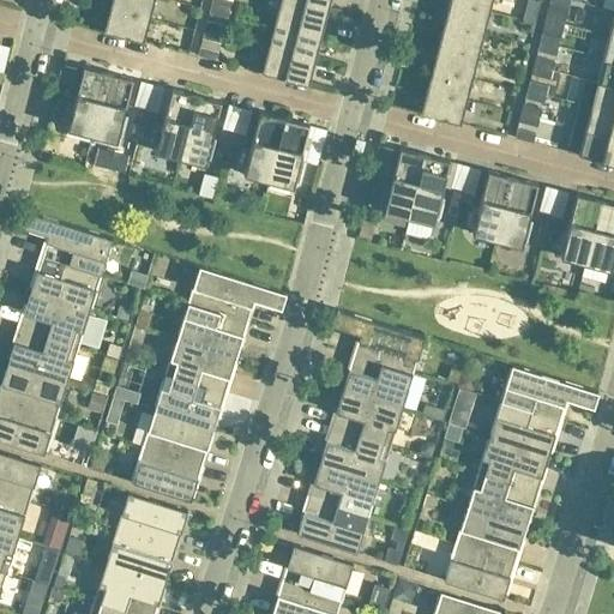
[(149,18),(152,0),(110,0),(109,8),(149,18)]
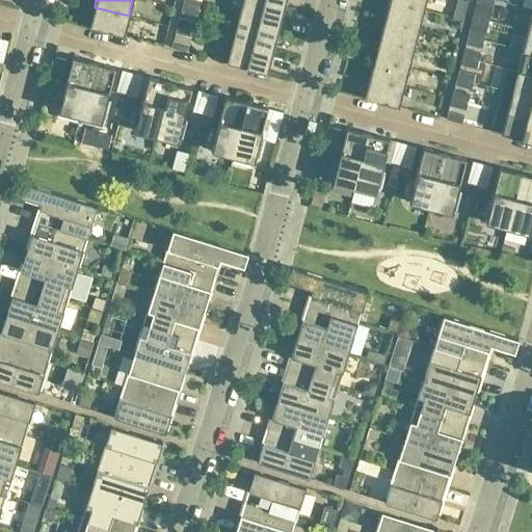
[(277,29),(284,7),(256,0),(241,0),(237,19),(277,29)]
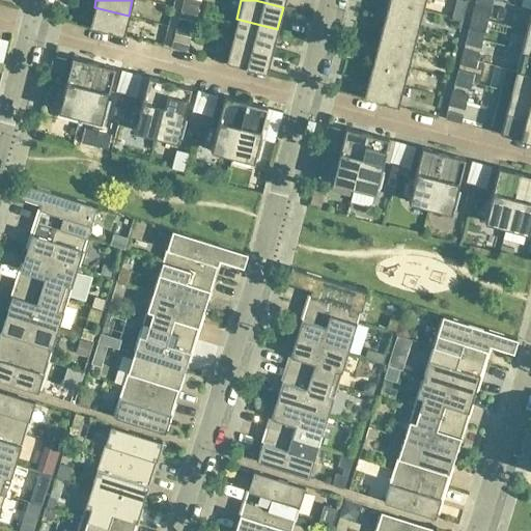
[(422,10),(424,0),(388,0),(388,1),(422,10)]
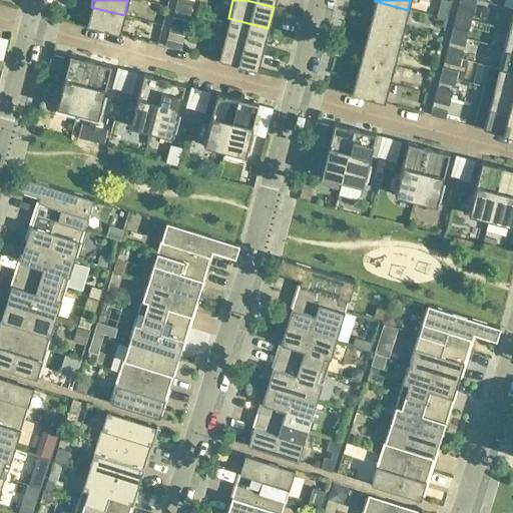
[(404,28),(408,10),(375,1),(370,19),(404,28)]
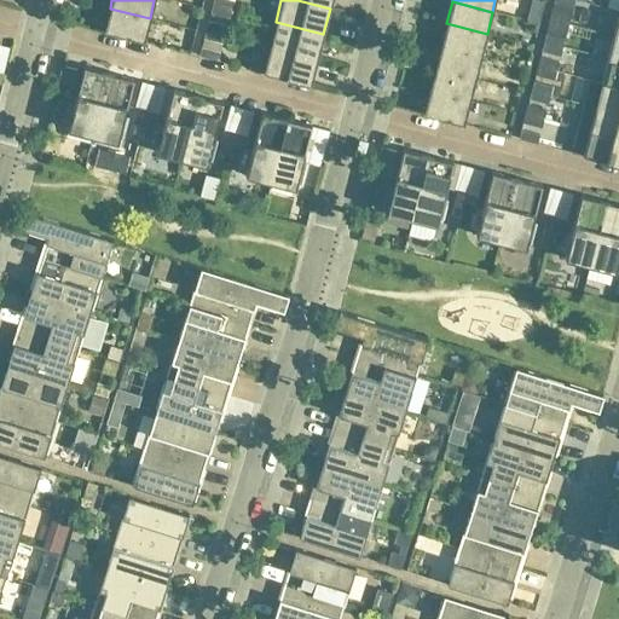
[(229,18),(231,10),(212,5),(209,13),(229,18)]
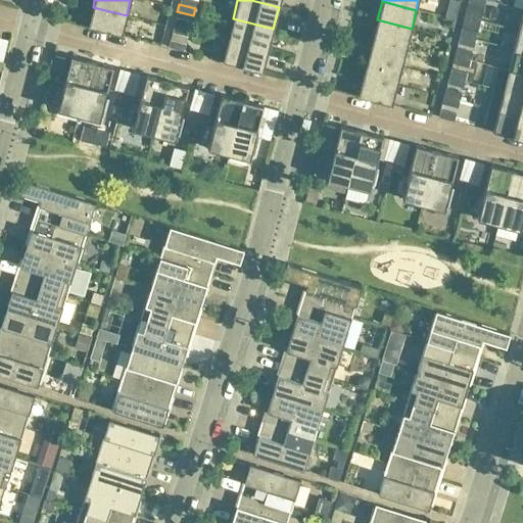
[(122,36),(127,15),(93,7),(88,27),(122,36)]
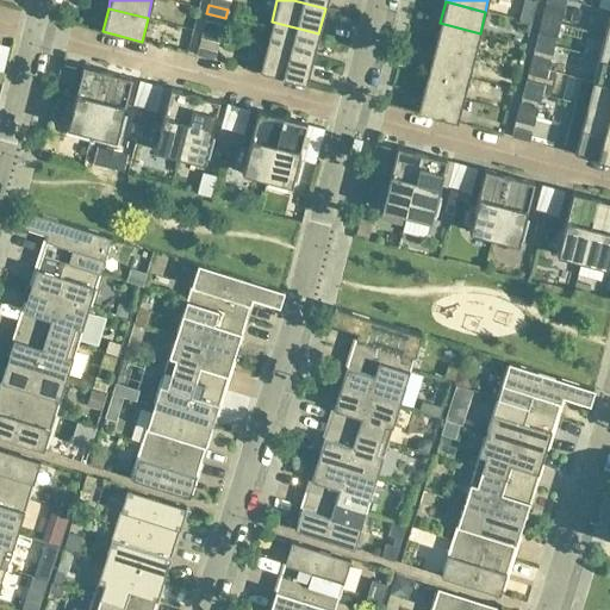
[(543,10),(541,18),(560,24),(562,14),(543,10)]
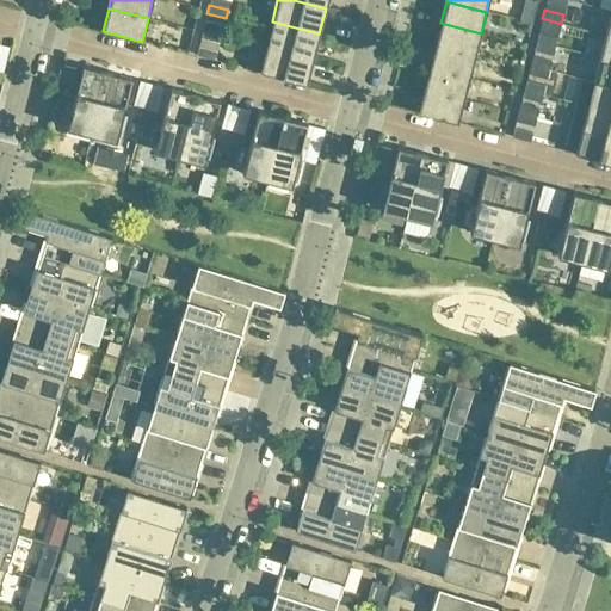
[(559,32),(561,24),(542,18),(539,28),(559,32)]
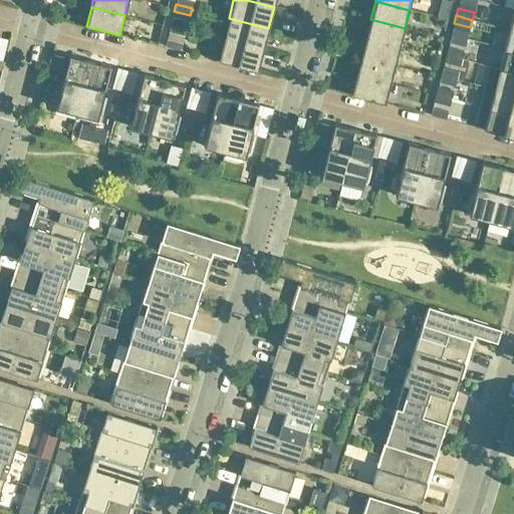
[(173,17),(171,25),(186,29),(188,21),(173,17)]
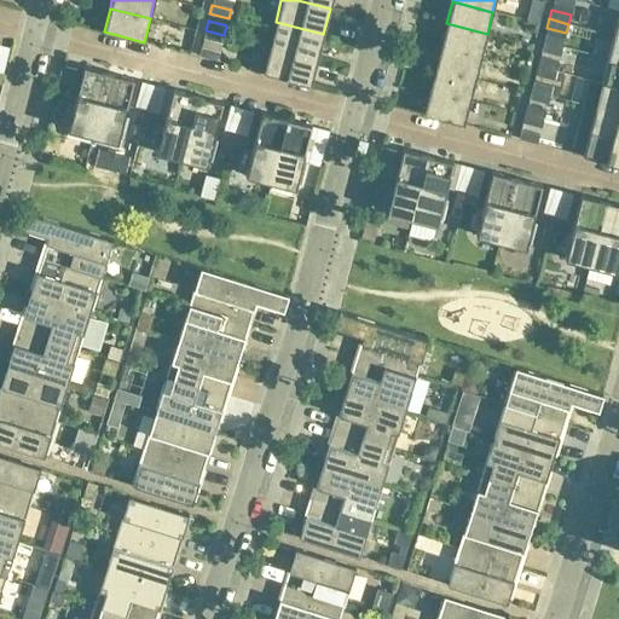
[(317,59),(323,34),(276,22),(270,46),(317,59)]
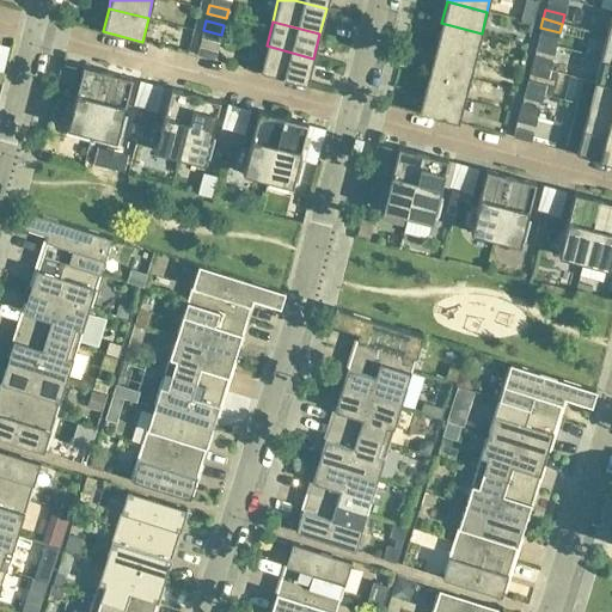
[(476,56),(482,34),(441,23),(435,46),(476,56)]
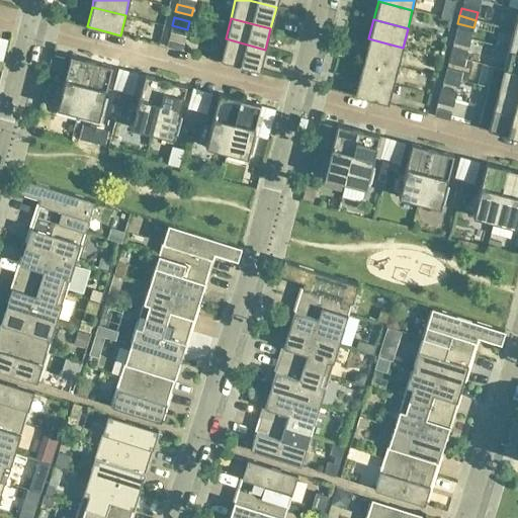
[(186,36),(187,29),(172,25),(170,32),(186,36)]
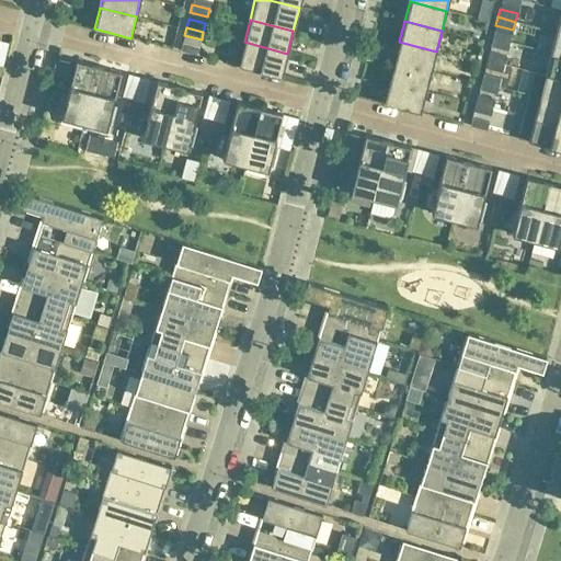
[(560,56),(560,33),(556,32),(550,54),(560,56)]
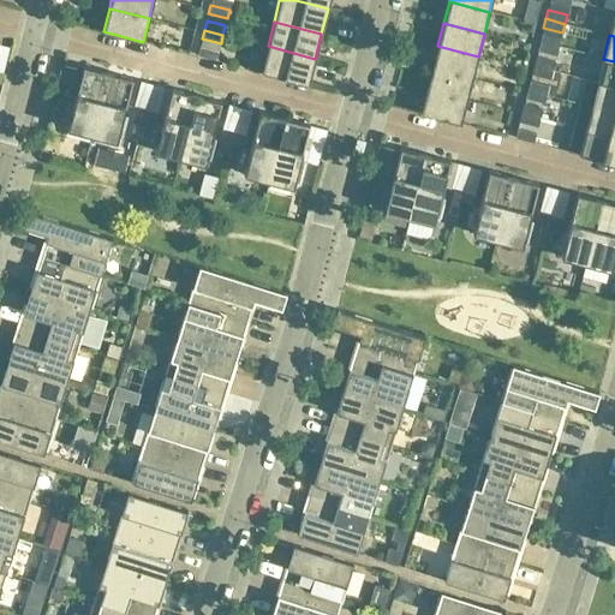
[(556,57),(559,47),(539,42),(537,52),(556,57)]
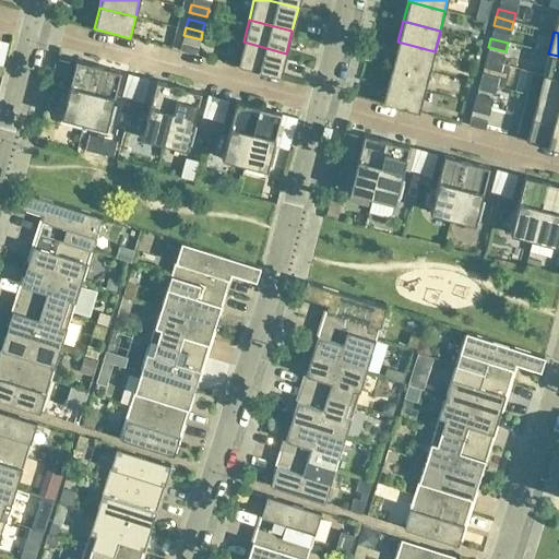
[(280,76),(286,54),(244,42),(237,66),(280,76)]
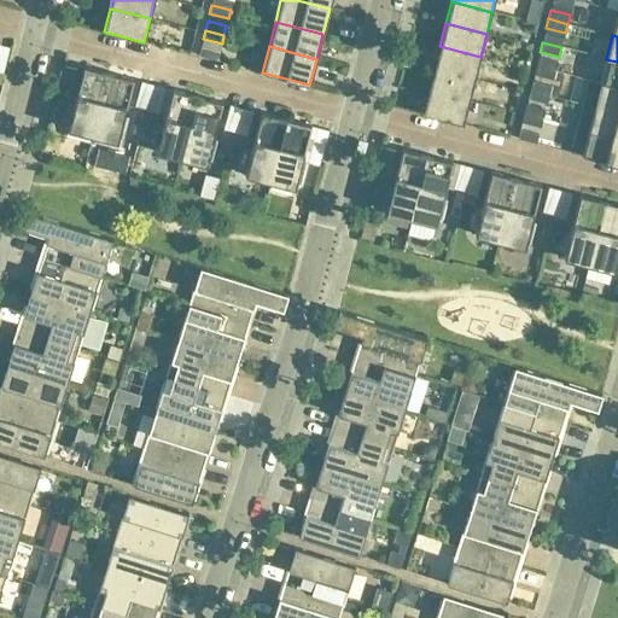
[(474,79),(481,57),(439,46),(435,69),(474,79)]
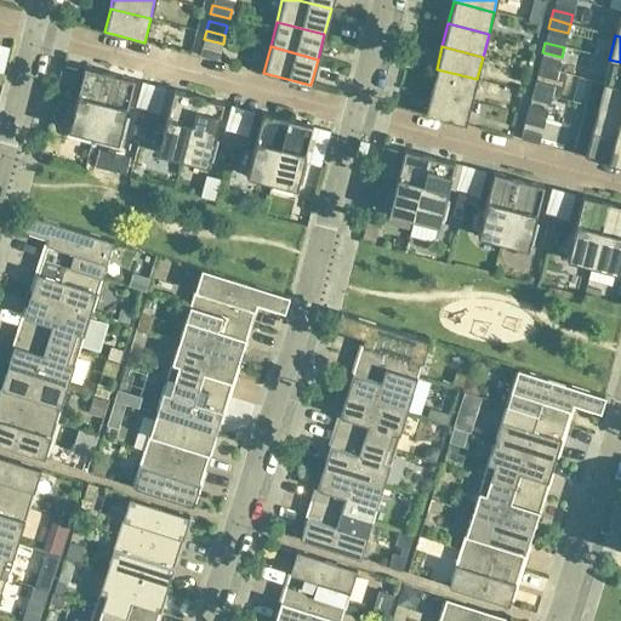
[(218,62),(221,52),(201,47),(199,57),(218,62)]
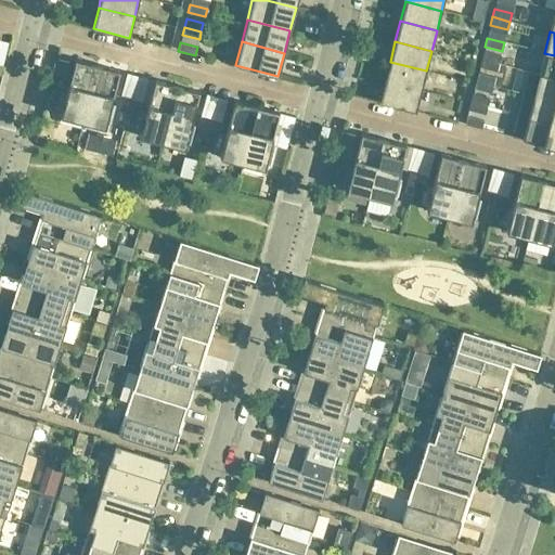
[(483,52),(481,60),(499,64),(501,56),(483,52)]
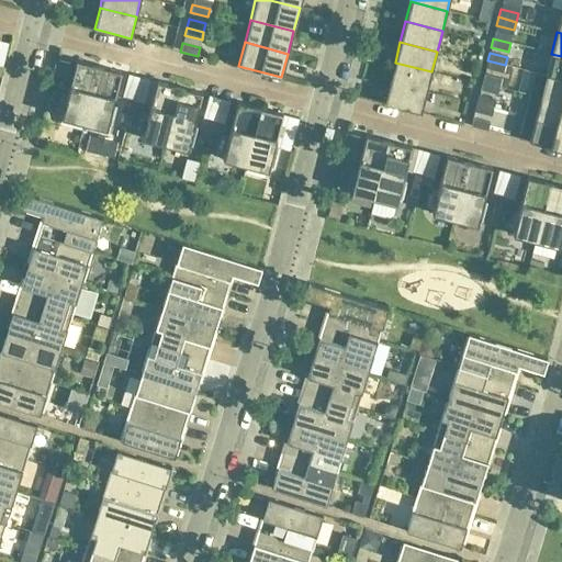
[(561,79),(561,56),(551,54),(546,76),(561,79)]
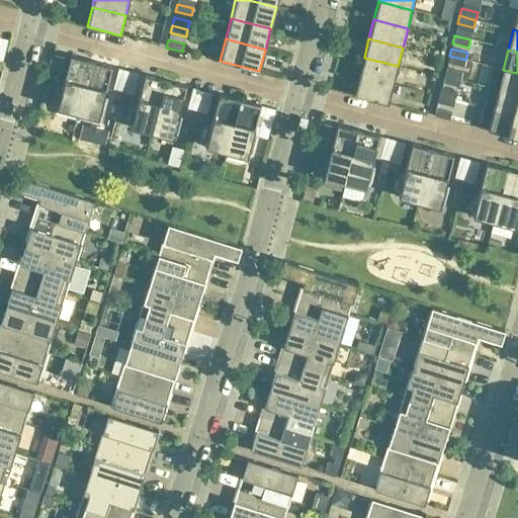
[(77,113),(90,61),(70,56),(62,87),(58,86),(53,103),(57,104),(56,108),(77,113)]
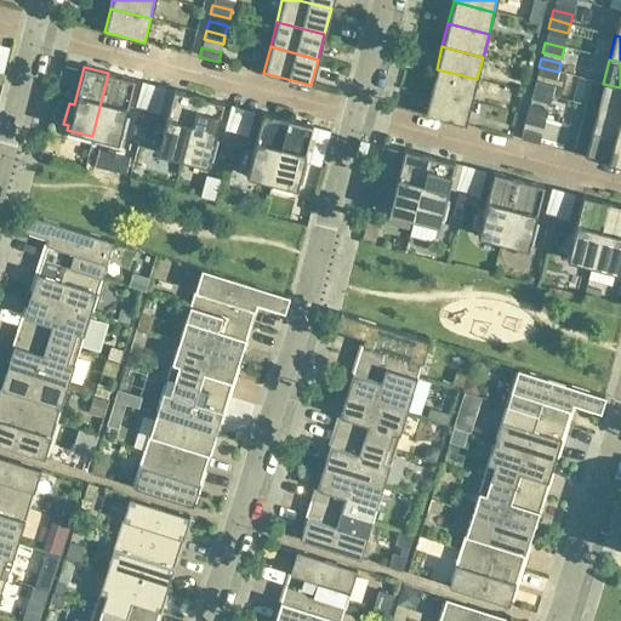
[(556,80),(558,72),(539,67),(536,75),(556,80)]
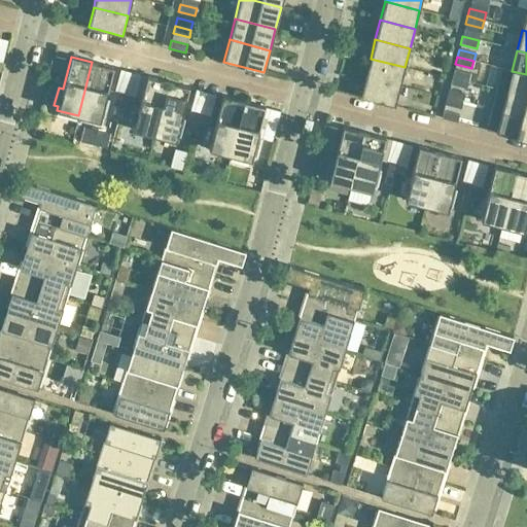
[(55,58),(48,81),(60,84),(66,61),(55,58)]
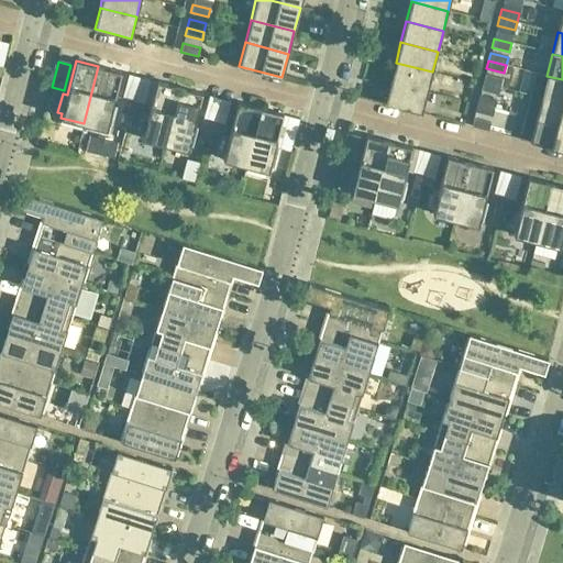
[(427,92),(432,72),(396,63),(390,83),(427,92)]
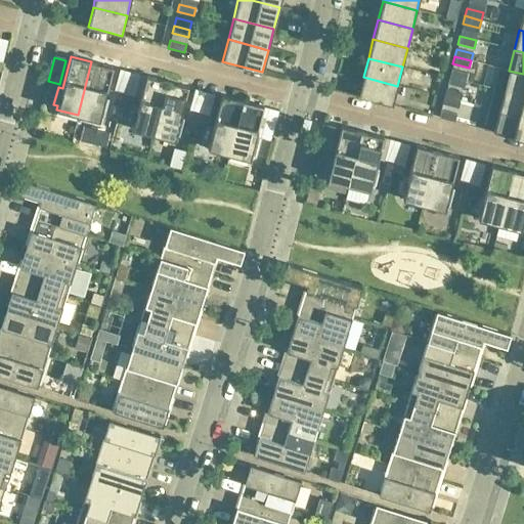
[(104,98),(113,68),(91,61),(78,115),(98,121),(99,117),(103,118),(108,99),(104,98)]
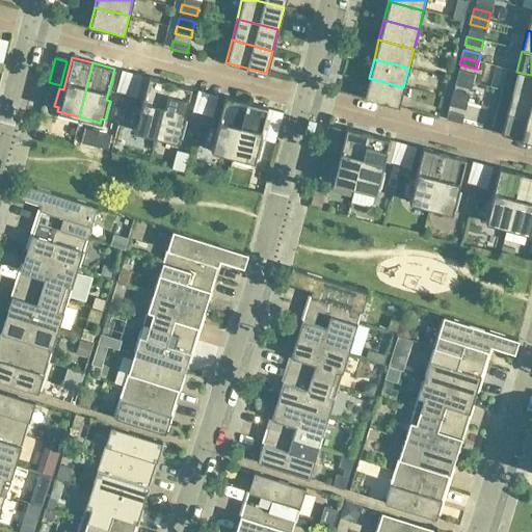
[(458,70),(456,78),(472,82),(474,74),(458,70)]
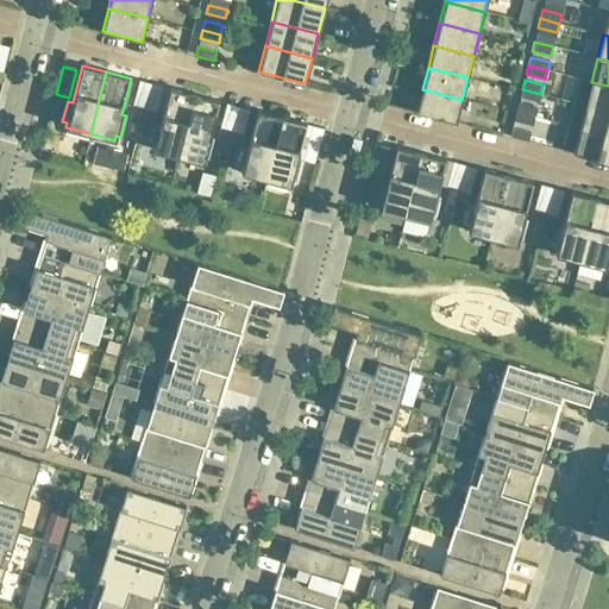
[(608,111),(608,86),(591,82),(585,106),(608,111)]
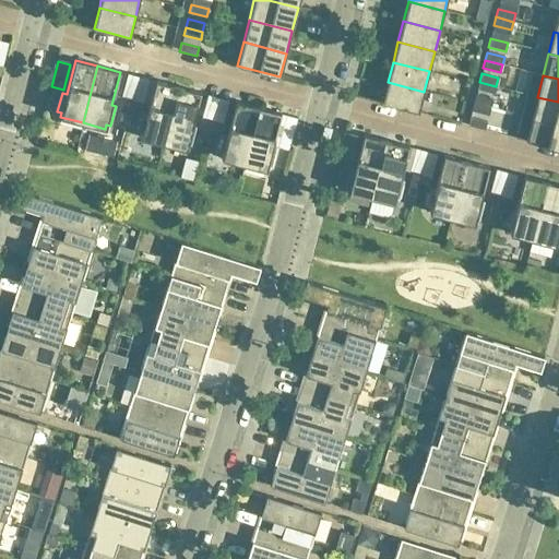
[(126,80),(120,104),(142,109),(147,84),(126,80)]
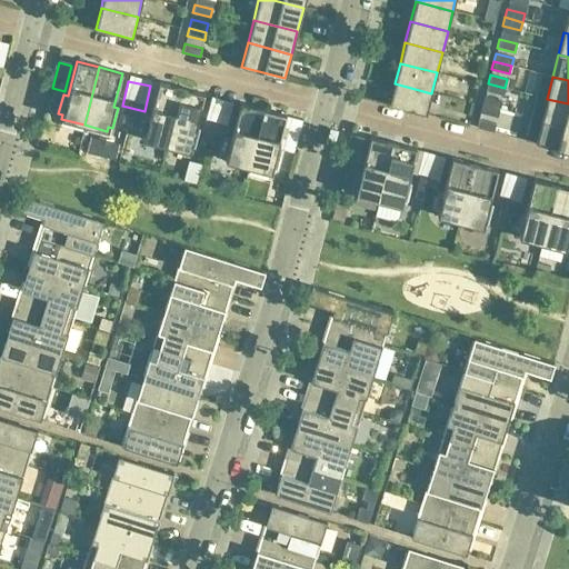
[(166,146),(181,88),(158,82),(149,117),(145,116),(140,135),(145,137),(143,140),(166,146)]
